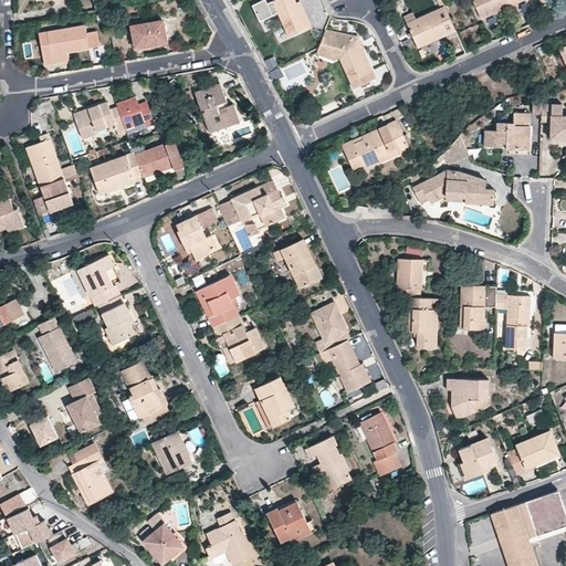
[(264,0),(262,0),(252,4),(260,21),(271,16),(266,4),(264,0)]
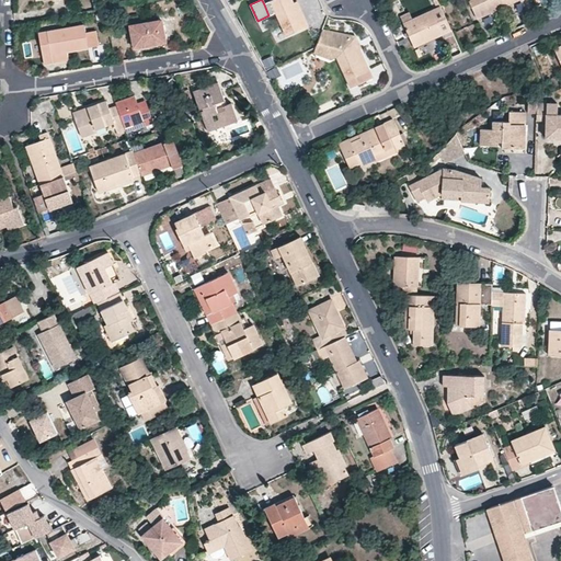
[(296,2),(293,3),(290,0),(273,0),(264,4),(268,15),(276,12),(286,35),(307,26),(296,2)]
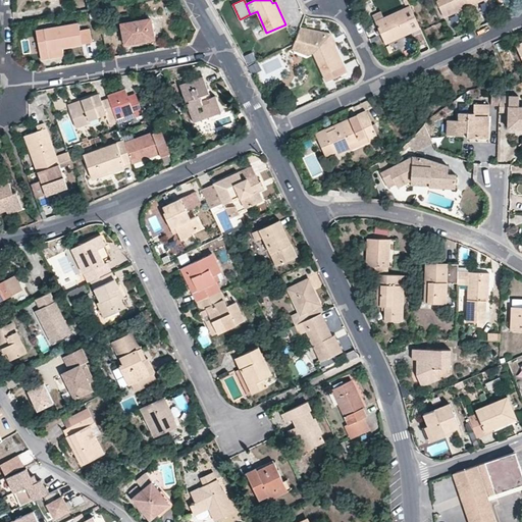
[(435,0),(444,17),(477,1),(480,0),(435,0)]
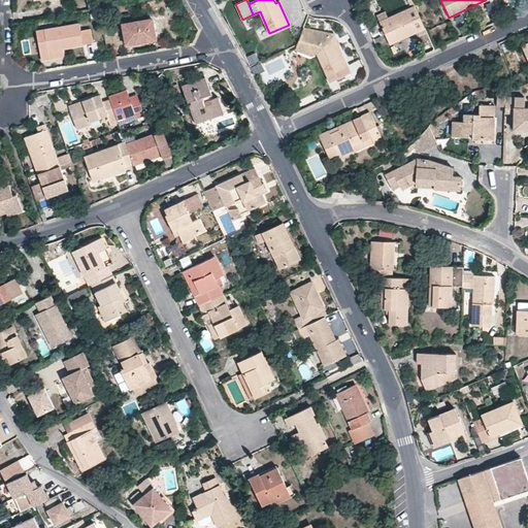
[(424,29),(415,6),(388,19),(380,23),(384,30),(386,35),(390,44),(416,32),(424,29)]
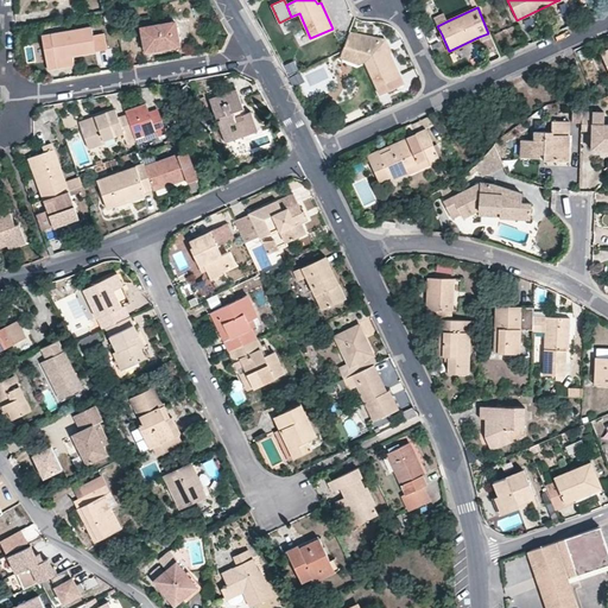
[(447,21),(443,13),(434,18),(437,26),(447,21)]
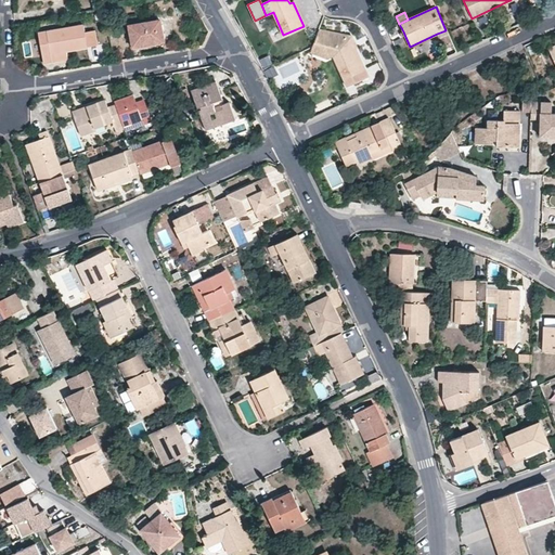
[(480,28),(492,24),(489,15),(477,20),(480,28)]
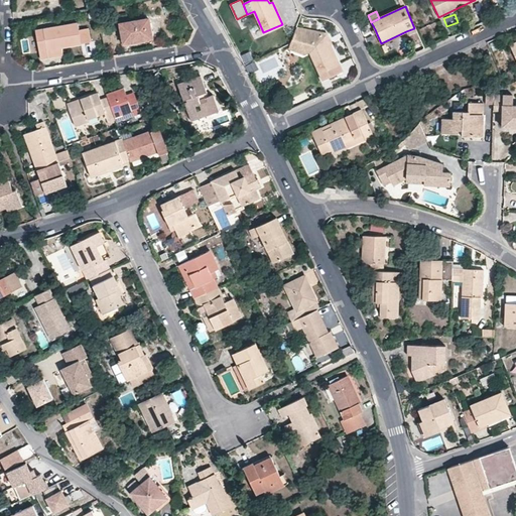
[(152,38),(149,18),(120,23),(123,43),(152,38)]
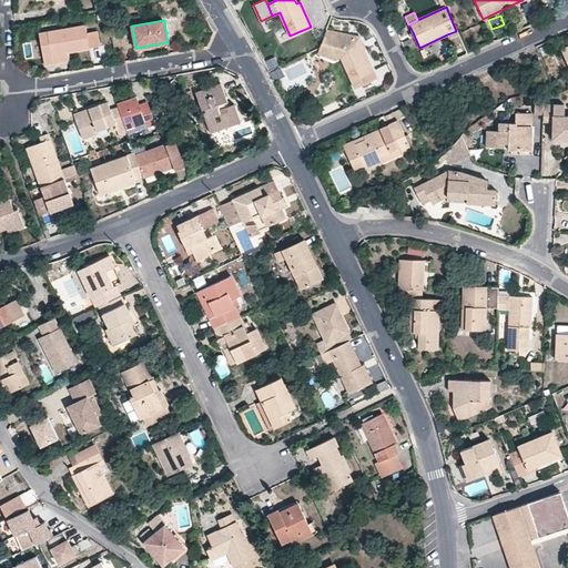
[(85,26),(40,33),(46,64),(53,63),(52,56),(68,52),(90,48),(85,26)]
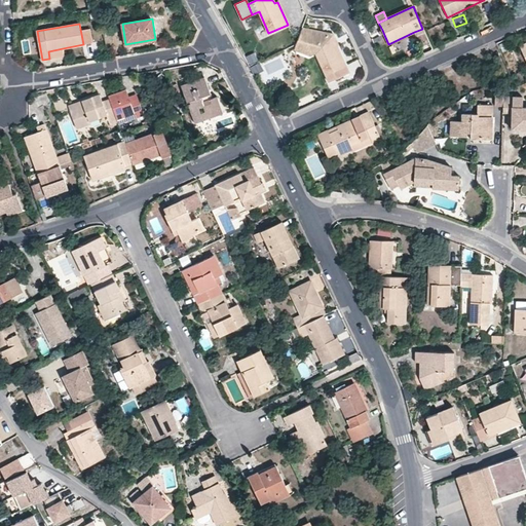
[(302,29),(297,41),(305,44),(310,55),(315,52),(329,81),(348,73),(336,48),(334,49),(332,45),(334,44),(336,43),(333,37),(315,34),(302,29)]
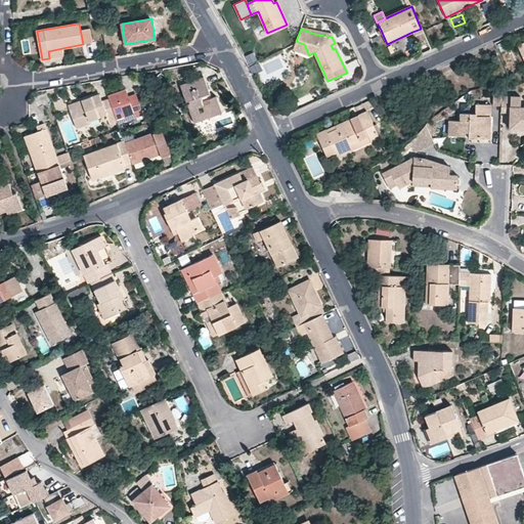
[(304,44),(296,41),(293,49),(309,55),(304,44)]
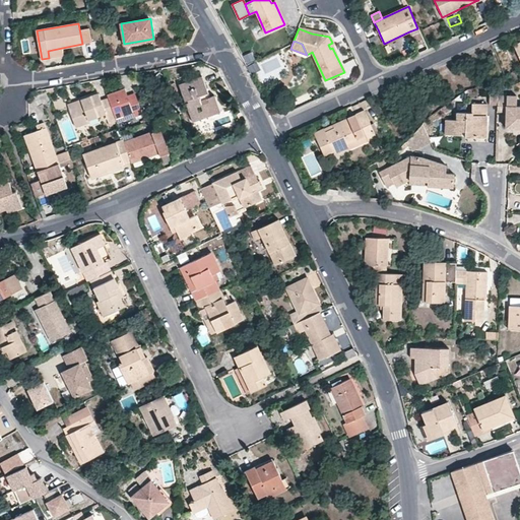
[(48,51),(49,58),(64,55),(62,48),(48,51)]
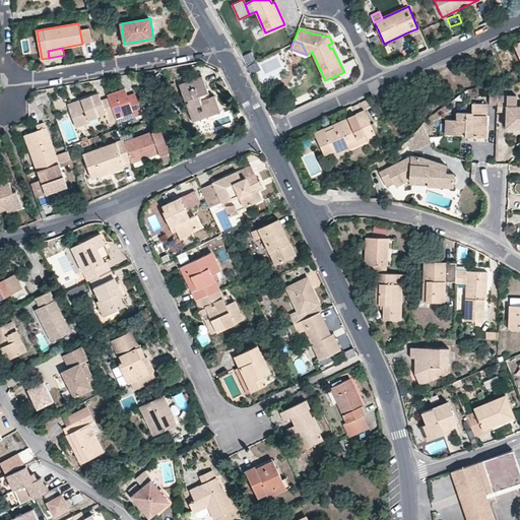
[(253,54),(256,60),(264,56),(261,50),(253,54)]
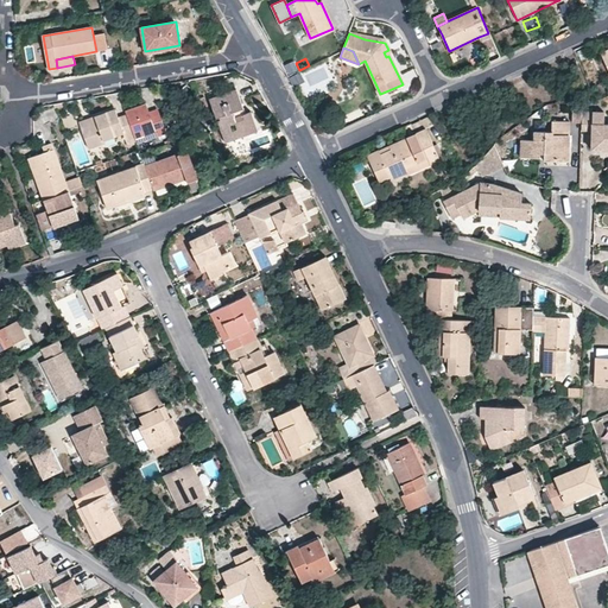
[(242,107),(236,89),(209,99),(216,118),(219,116),(220,120),(217,121),(222,134),(232,131),(229,125),(235,124),(240,137),(249,134),(248,131),(257,128),(251,112),(246,114),(242,115),(240,108),(242,107)]
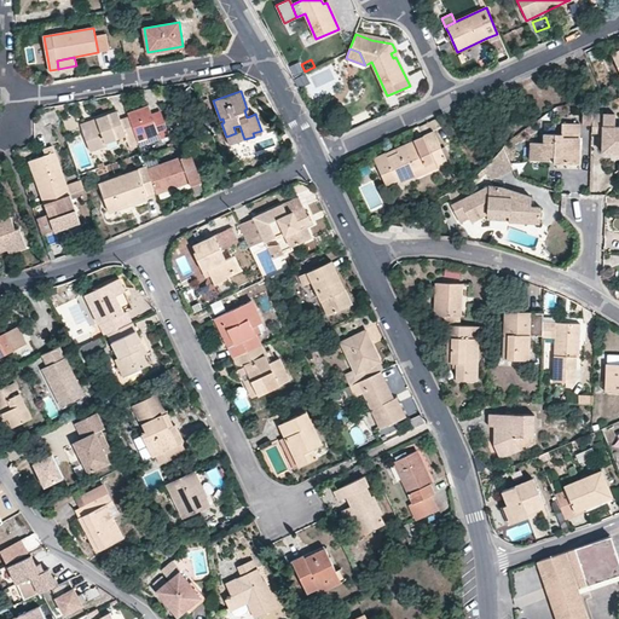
[(169,136),(161,115),(152,117),(151,113),(149,105),(127,114),(128,116),(137,142),(139,146),(169,136)]
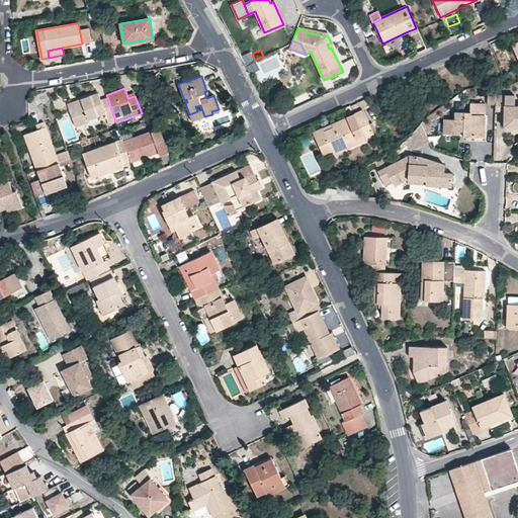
[(97,93),(81,98),(82,103),(68,108),(75,126),(89,121),(88,119),(104,113),(107,120),(114,118),(107,97),(100,99),(97,93)]
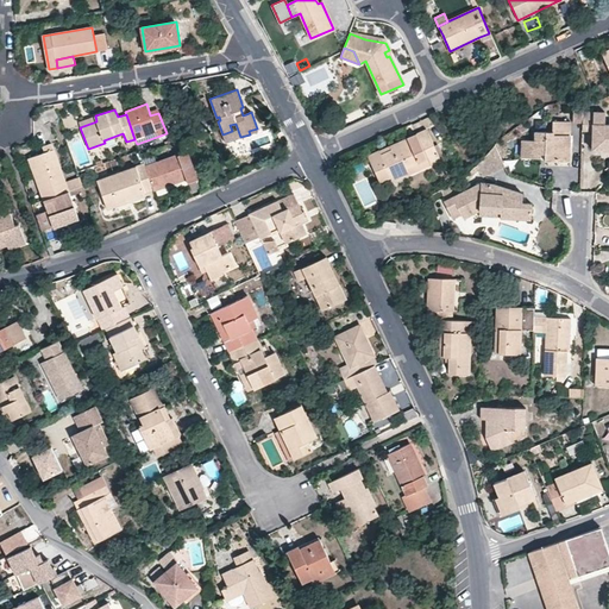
[(608,150),(608,125),(603,125),(604,113),(582,113),(581,123),(582,131),(589,132),(591,132),(591,138),(591,150),(608,150)]
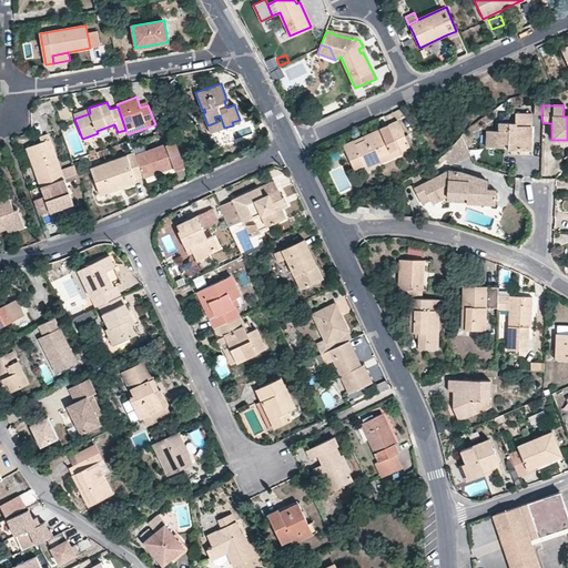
[(189,107),(181,109),(185,123),(193,121),(189,107)]
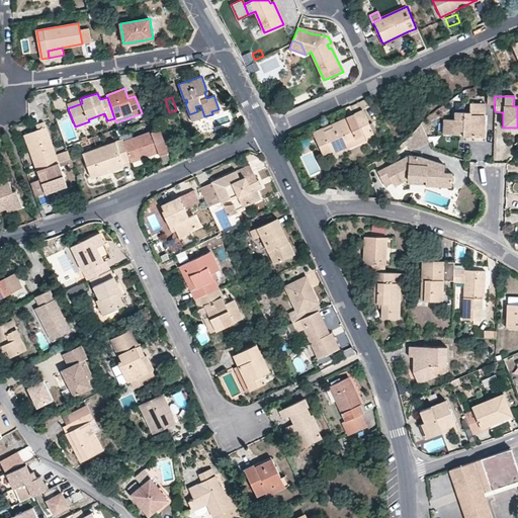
[(67,103),(68,108),(82,103),(81,98),(67,103)]
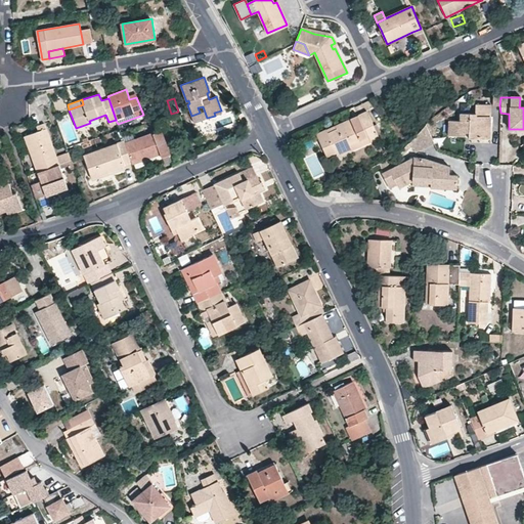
[(476,104),(475,114),(460,114),(460,121),(449,121),(448,135),(465,136),(465,132),(469,132),(469,138),(490,139),(490,125),(485,125),(485,116),(490,116),(491,104),(476,104)]
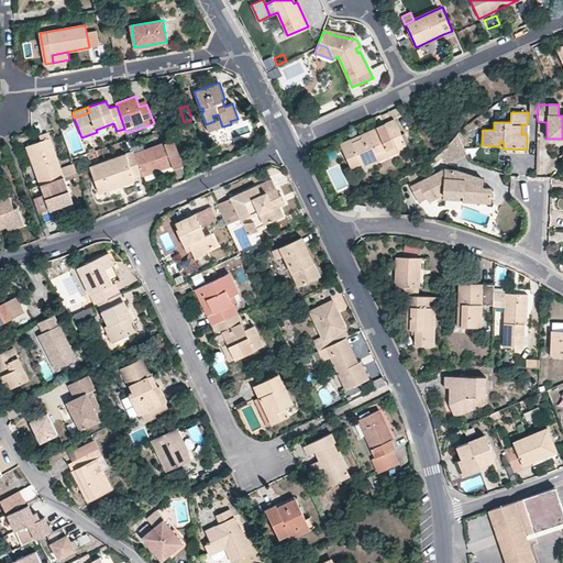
[(212,116),(214,121),(206,124),(208,132),(222,127),(218,114),(212,116)]
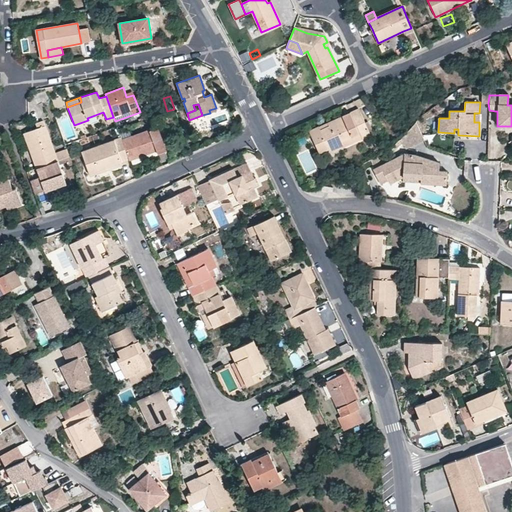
[(352,116),(350,113),(327,123),(329,126),(320,130),(330,153),(340,148),(338,143),(359,133),(362,138),(370,134),(365,123),(361,114),(360,112),(352,116)]
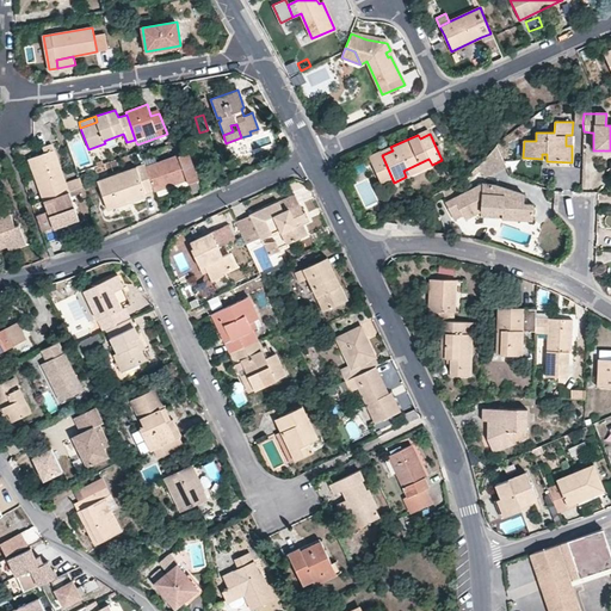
[(68,191),(66,183),(51,144),(42,148),(43,153),(29,158),(34,172),(37,171),(41,179),(37,181),(44,201),(68,191)]
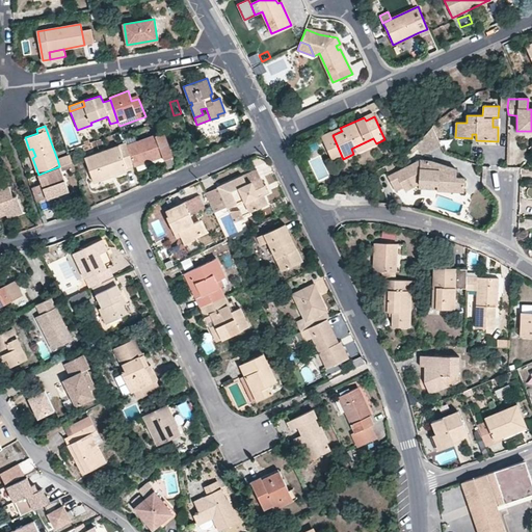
[(164,132),(151,137),(127,145),(134,165),(134,166),(163,156),(164,159),(173,156),(164,132)]
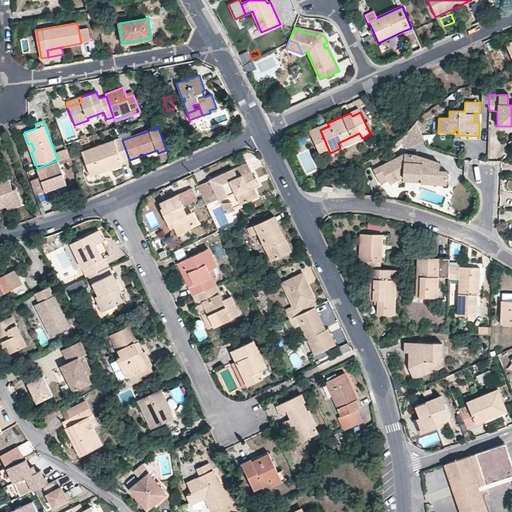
[(320,130),(318,127),(309,131),(321,157),(330,153),(320,130)]
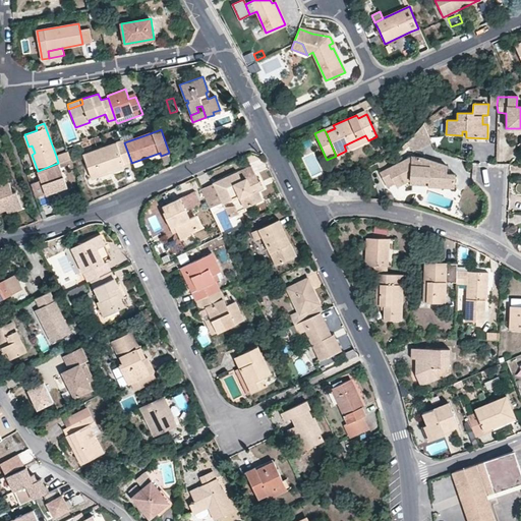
[(368,140),(365,135),(344,146),(346,151),(368,140)]
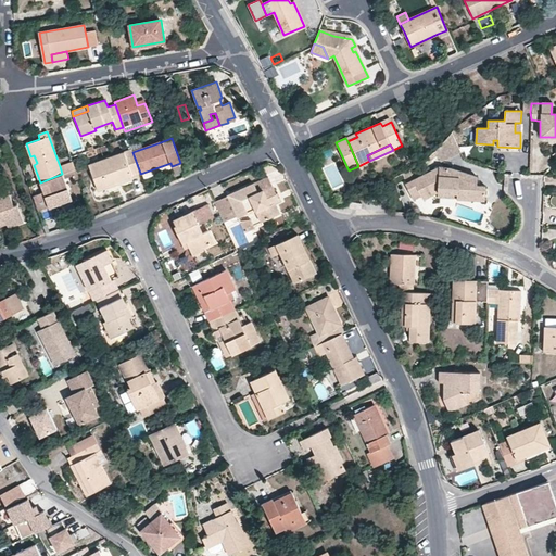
[(89,165),(98,189),(133,177),(133,175),(140,173),(133,152),(131,150),(89,165)]
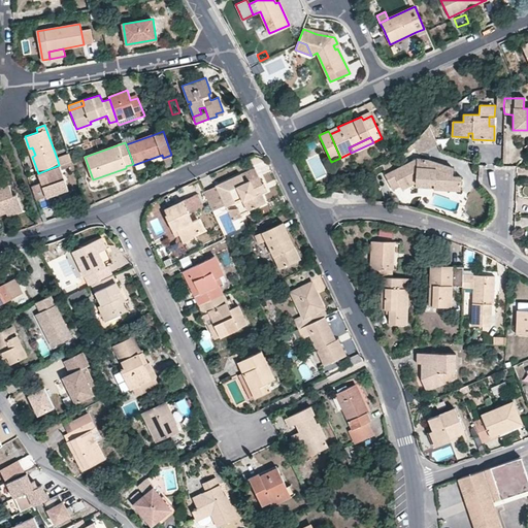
[(71,161),(69,154),(57,158),(59,165),(71,161)]
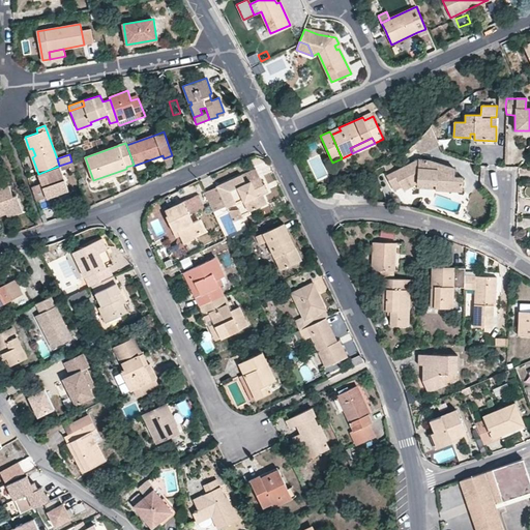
[(457,177),(457,169),(430,160),(418,160),(385,176),(392,192),(401,187),(403,190),(419,187),(438,186),(438,192),(465,192),(465,177),(457,177)]
